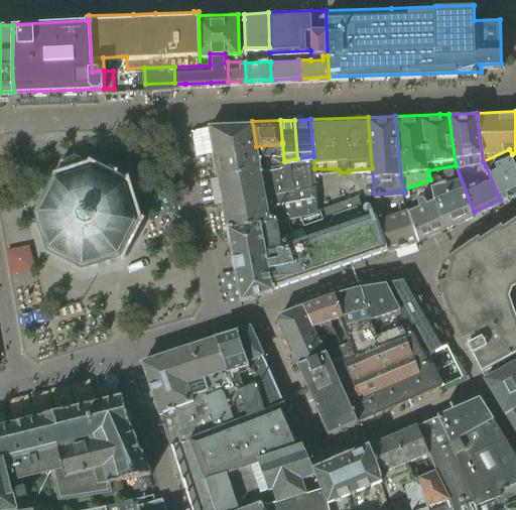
[(283,153),(282,144),(256,146),(252,121),(219,122),(209,123),(195,126),(198,151),(214,148),(249,143),(250,148),(256,147),(256,149),(261,149),(262,152),(263,153),(283,153)]
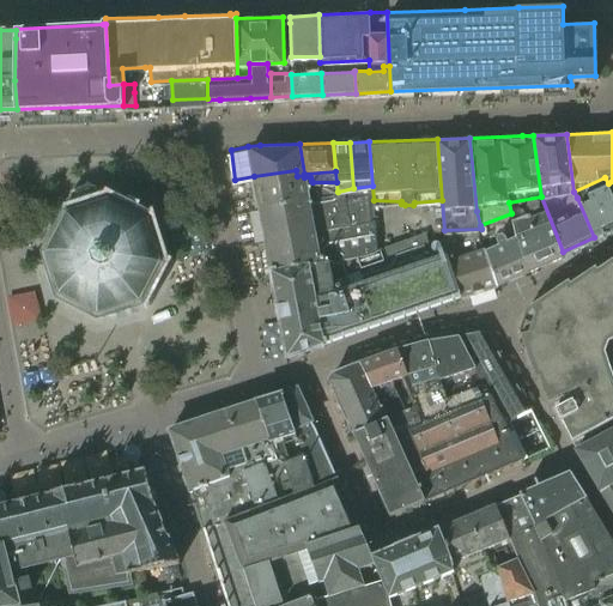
[(296,170),(254,176),(260,205),(338,192),(337,182),(313,182),(311,181),(310,177),(304,177),(304,175),(297,176),(296,170)]
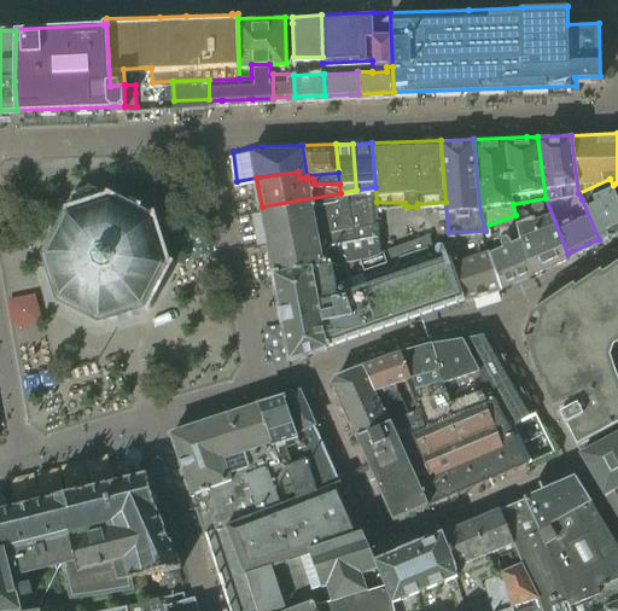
[(617,182),(613,185),(610,179),(578,193),(582,199),(599,239),(600,239),(617,231),(617,182)]
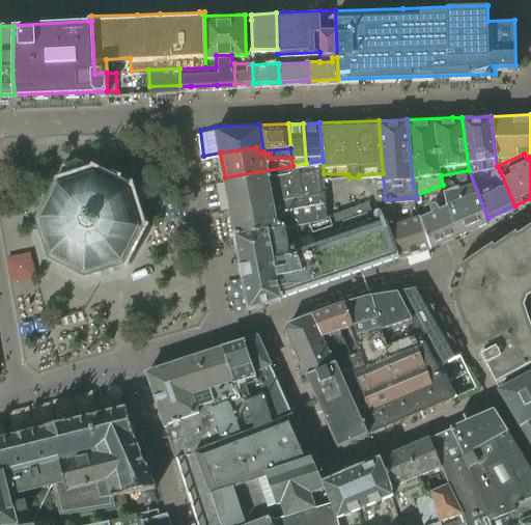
[(39,216),(43,227),(51,253),(85,271),(122,259),(140,225),(129,188),(94,170),(86,172),(84,164),(78,161),(65,164),(62,170),(65,180),(57,182),(39,216)]
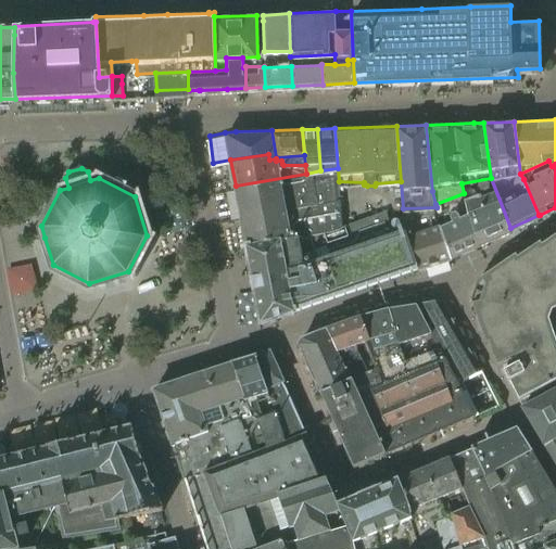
[(320,170),(306,174),(236,186),(241,215),(340,198),(339,184),(339,181),(338,168),(320,170)]
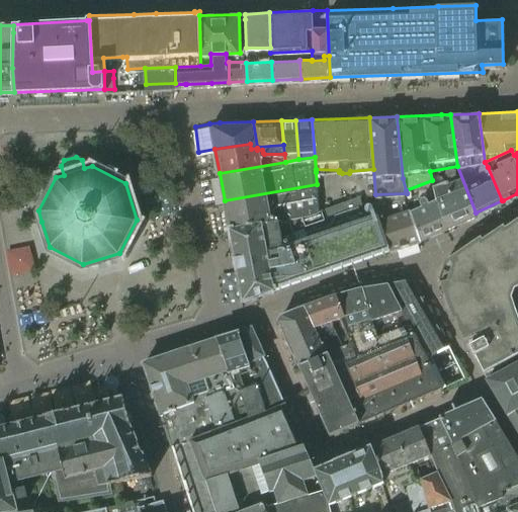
[(476,212),(457,166),(430,171),(432,180),(445,226),(476,212)]
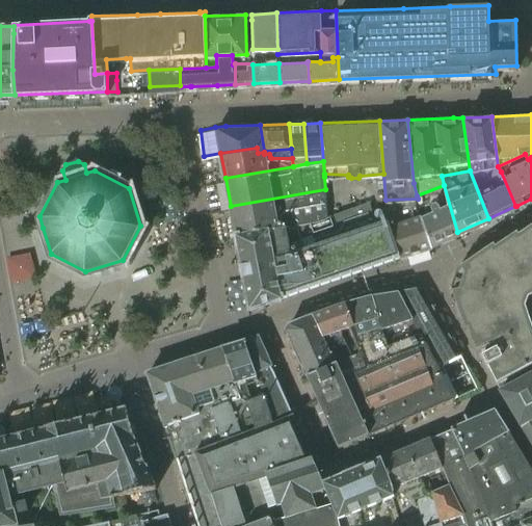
[(457,232),(444,185),(417,195),(418,199),(422,214),(431,244),(457,232)]
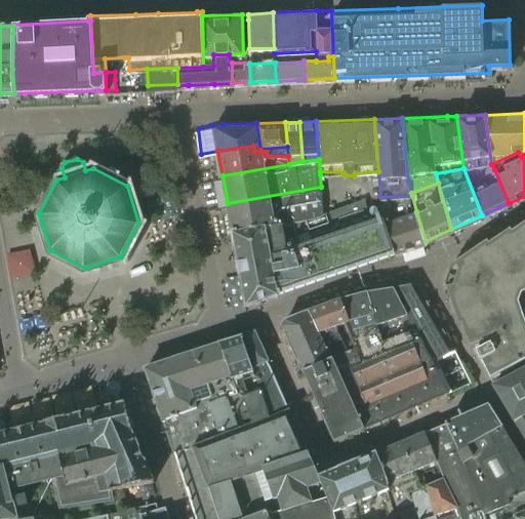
[(228,203),(234,230),(323,213),(323,210),(321,187),(228,203)]
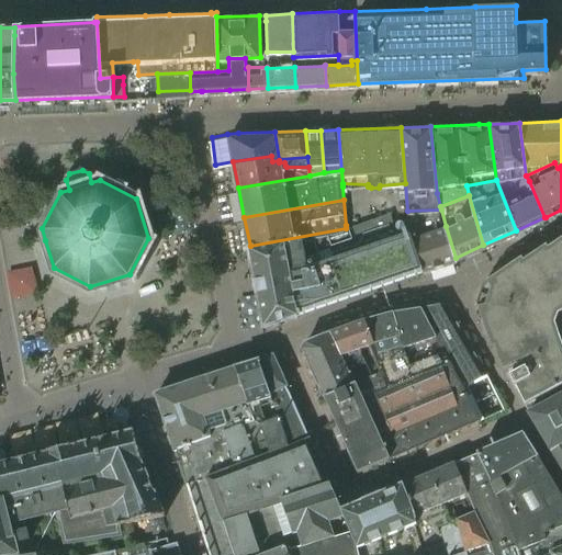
[(423,269),(424,269),(408,222),(407,215),(392,215),(390,208),(346,225),(346,228),(250,246),(267,323),(298,312),(298,310),(423,269)]
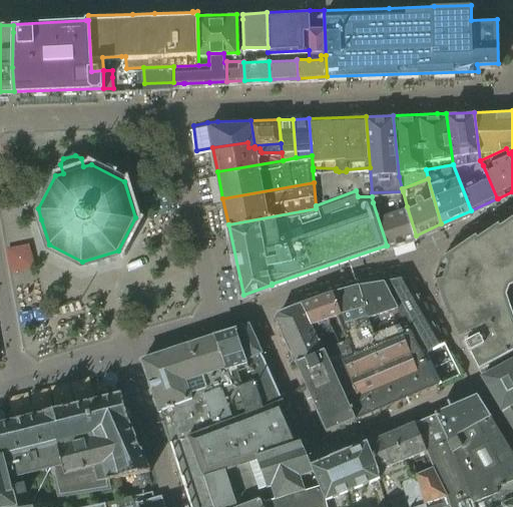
[(403,191),(372,192),(372,196),(373,202),(387,245),(416,236),(416,235),(407,206),(403,191)]
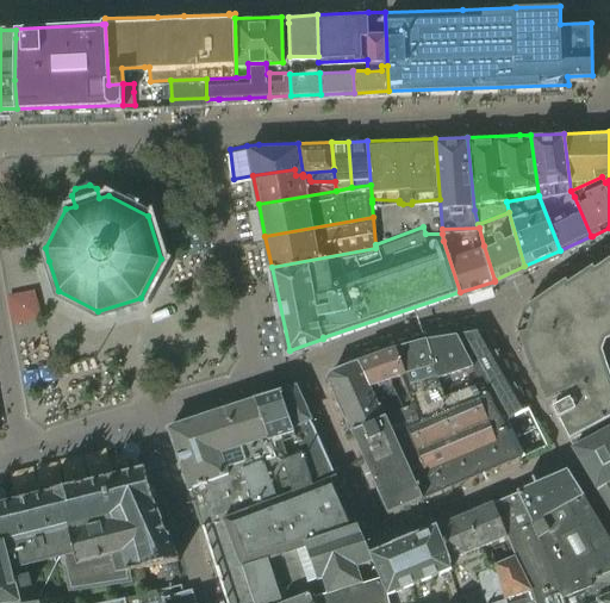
[(609,258),(541,294),(541,293),(524,304),(517,325),(523,344),(524,344),(537,372),(540,371),(554,390),(547,393),(553,404),(552,404),(570,435),(609,414),(609,366),(609,361),(609,360),(609,258)]
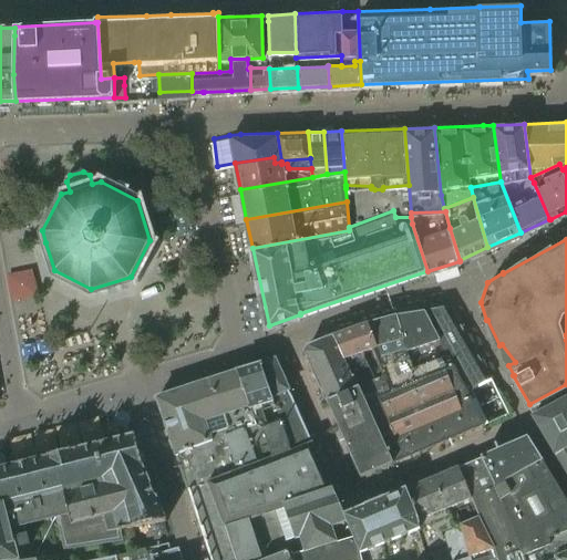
[(455,364),(468,387),(492,374),(452,306),(447,303),(424,308),(445,346),(453,360),(455,364)]
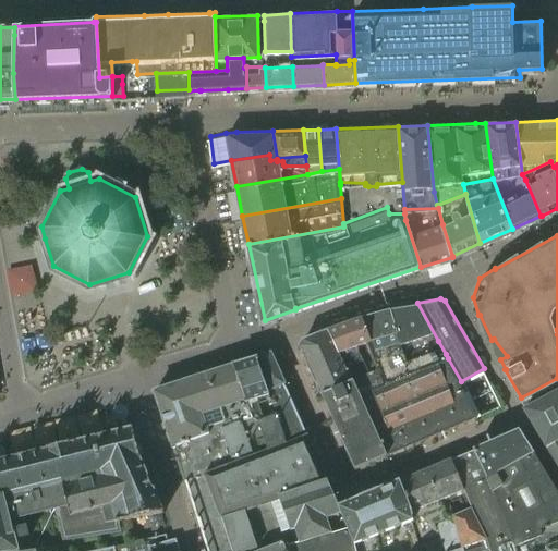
[(417,303),(390,307),(400,342),(403,352),(411,372),(448,358),(446,354),(438,341),(417,303)]
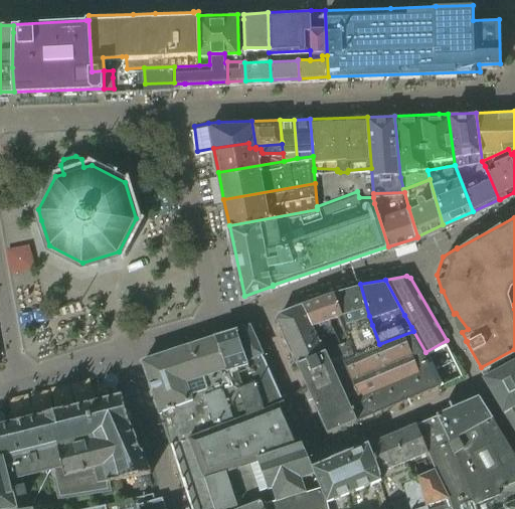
[(360,284),(334,291),(342,312),(337,314),(340,323),(353,352),(354,354),(379,344),(372,325),(369,316),(360,284)]
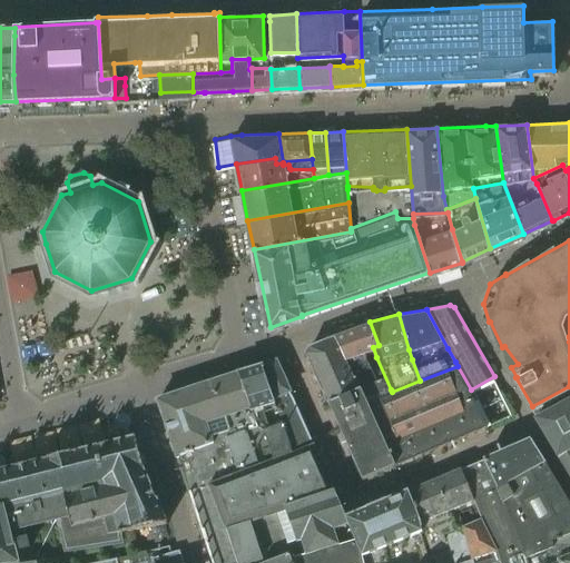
[(367,361),(376,357),(373,347),(379,345),(370,322),(334,334),(345,357),(363,352),(367,361)]
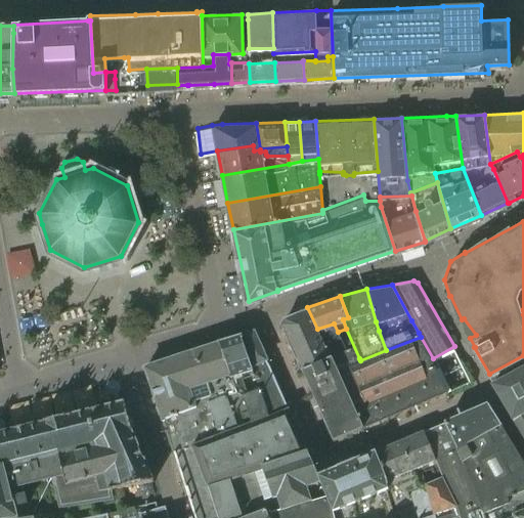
[(317,329),(307,307),(285,315),(281,321),(302,367),(332,354),(338,369),(359,358),(346,329),(338,332),(334,324),(317,329)]
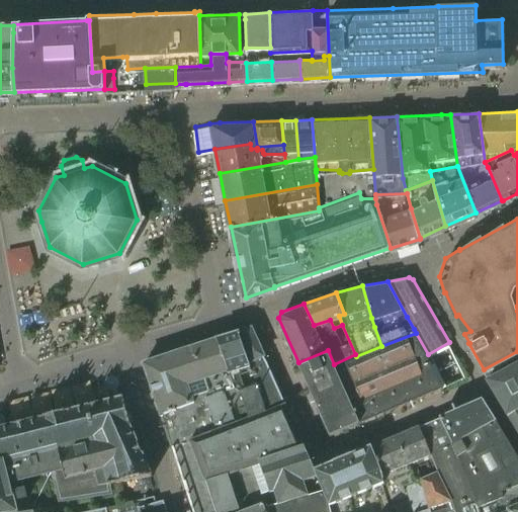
[(238,329),(259,389),(276,381),(265,356),(263,352),(253,324),(238,329)]
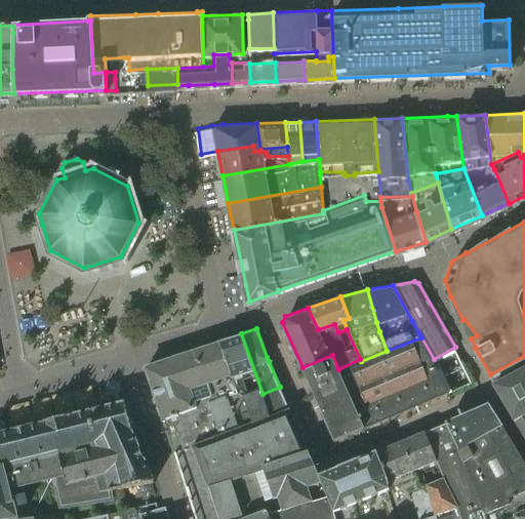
[(237,391),(227,394),(239,426),(270,413),(263,394),(241,333),(219,341),(237,391)]
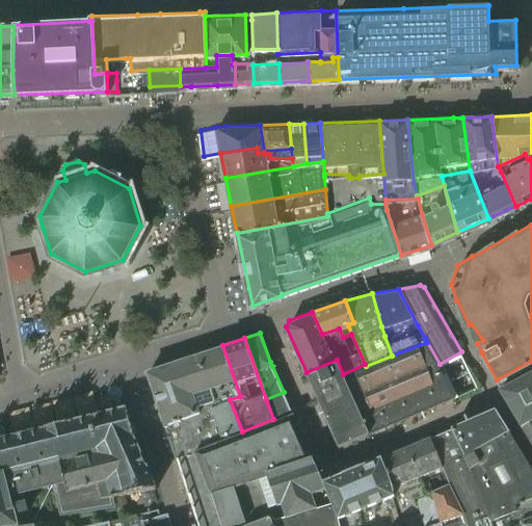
[(427,342),(392,356),(366,366),(365,364),(343,374),(369,431),(405,416),(454,395),(440,364),(427,342)]
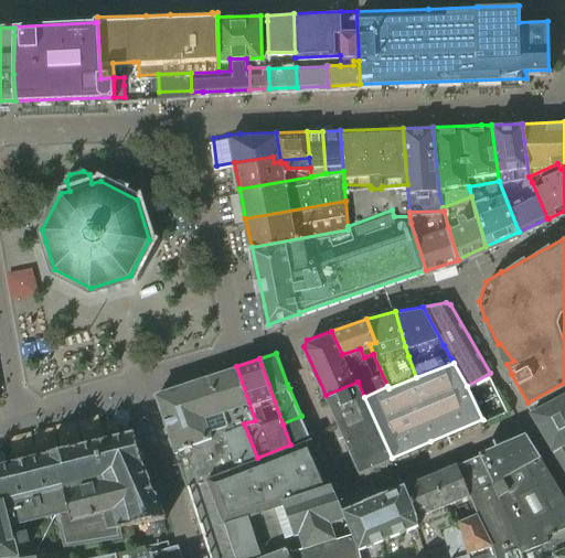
[(168,419),(176,448),(212,435),(211,435),(216,432),(215,429),(227,425),(228,429),(244,424),(255,420),(236,366),(212,373),(158,392),(168,419)]
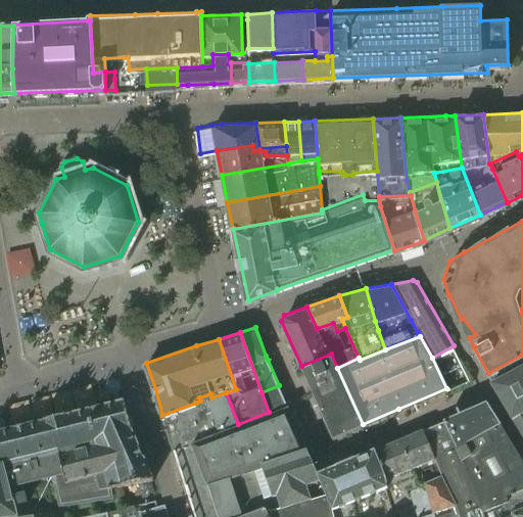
[(331,354),(301,366),(330,431),(337,434),(363,424),(337,368),(331,354)]
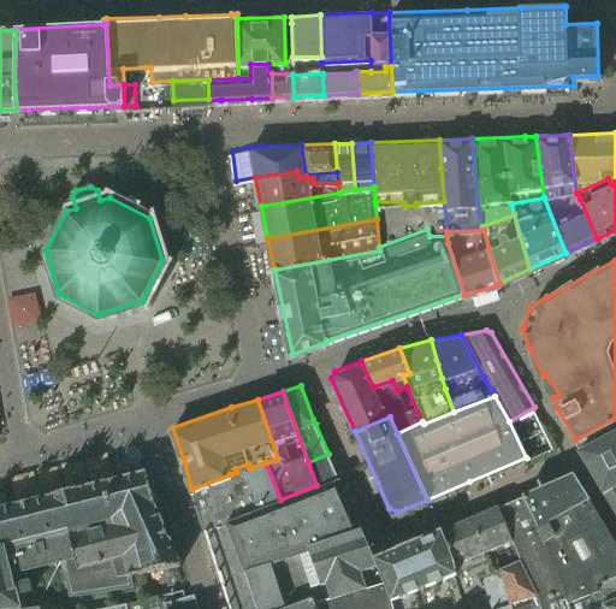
[(615,427),(578,449),(603,490),(615,482),(615,427)]
